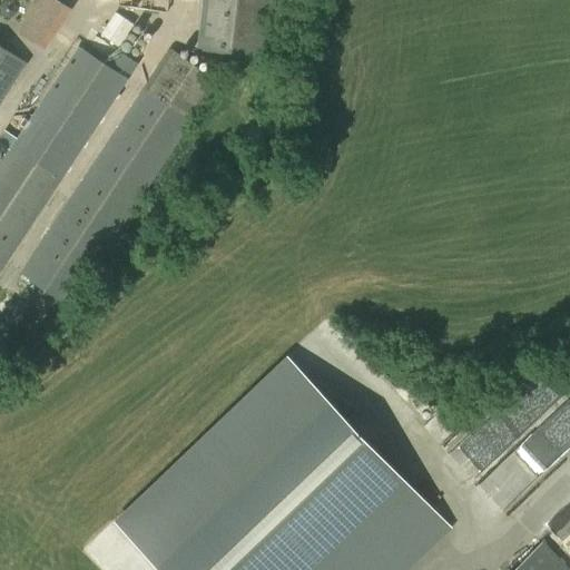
[(40,0),(19,30),(45,49),(72,11),(56,0),(40,0)]
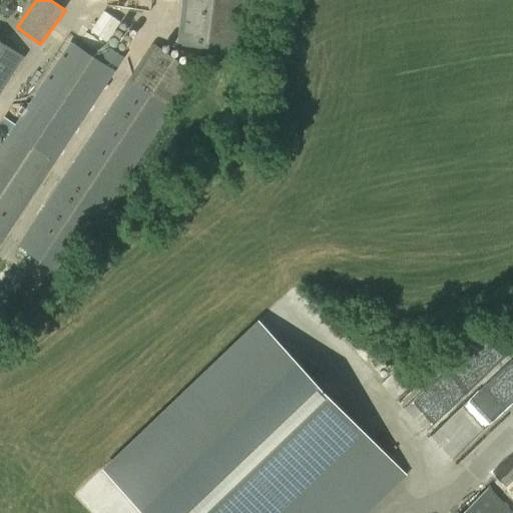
[(104,0),(104,5),(153,11),(153,0),(104,0)]
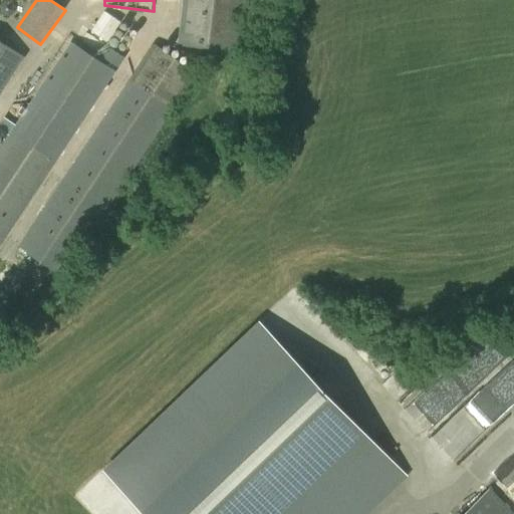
[(184,0),(179,43),(237,50),(243,0),(184,0)]
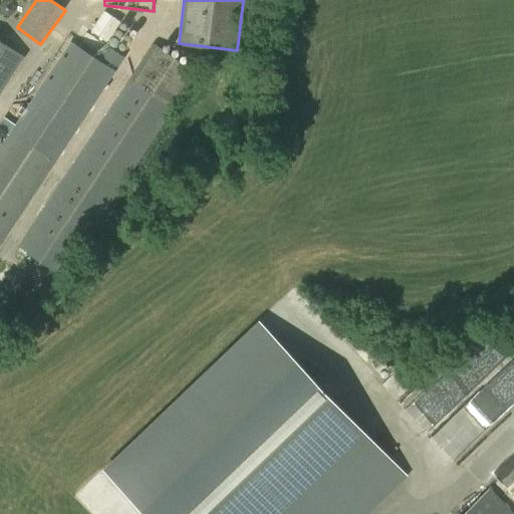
[(0,88),(23,55),(0,39),(0,88)]
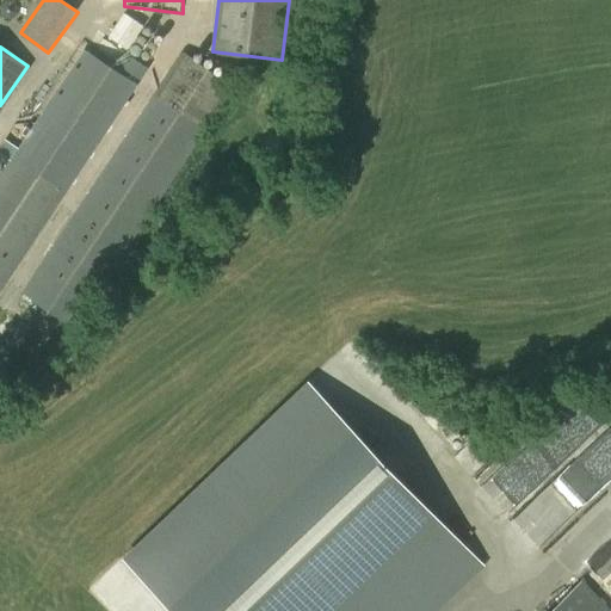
[(0,292),(137,85),(85,49),(0,174),(0,292)]
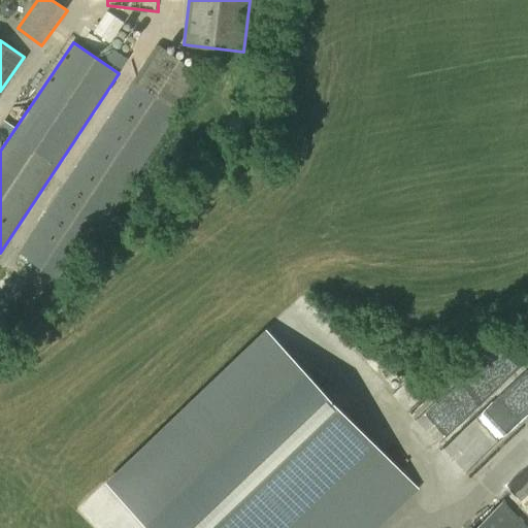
[(111,212),(146,158),(162,168),(192,123),(177,113),(203,74),(158,43),(20,253),(59,278),(70,261),(76,265),(102,226),(117,236),(127,222),(111,212)]
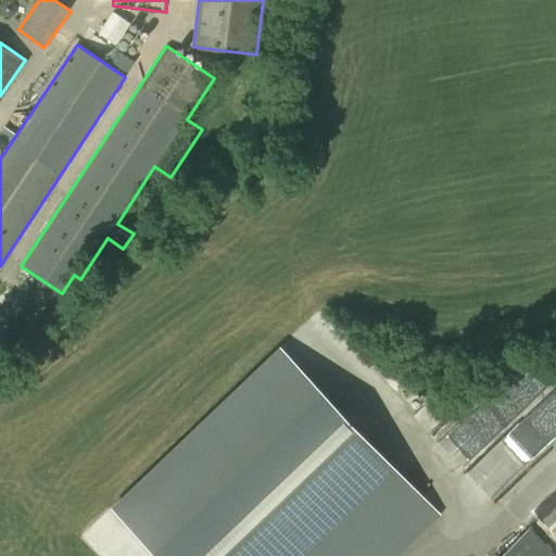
[(395,555),(441,513),(373,441),(361,429),(282,349),(281,348),(280,346),(112,507),(111,507),(158,555),(395,555)]
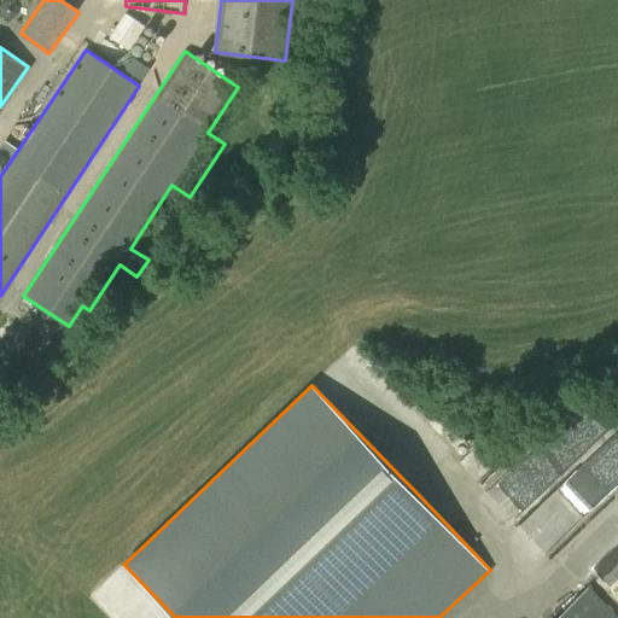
[(617,425),(592,396),(490,487),(524,525),(529,520),(554,549),(617,491),(617,425)]
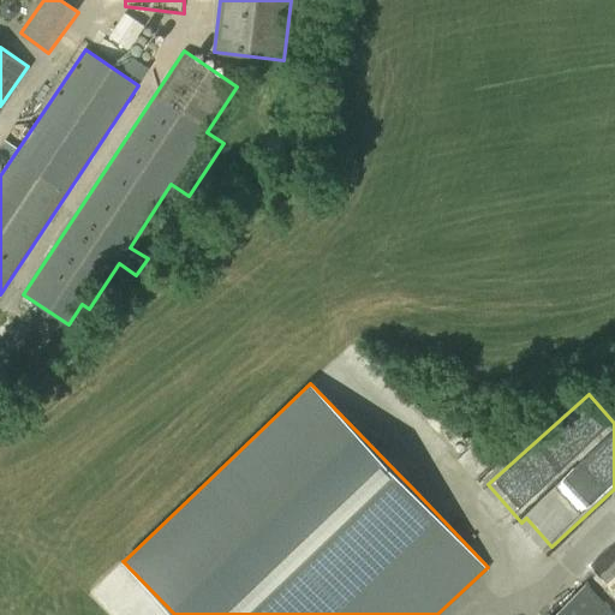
[(551,614),(611,614),(584,585),(551,614)]
